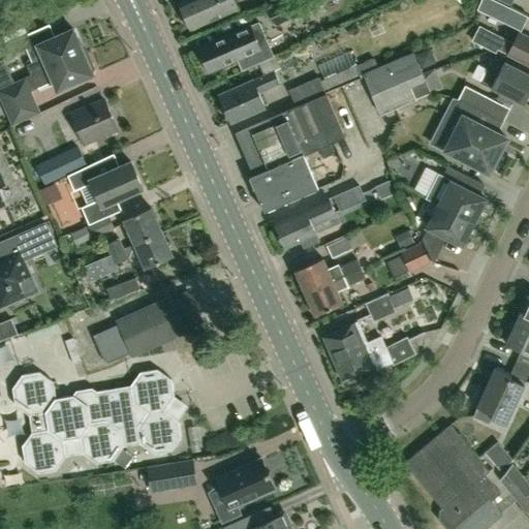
[(191,29),(239,8),(235,0),(183,0),(180,2),(191,29)]
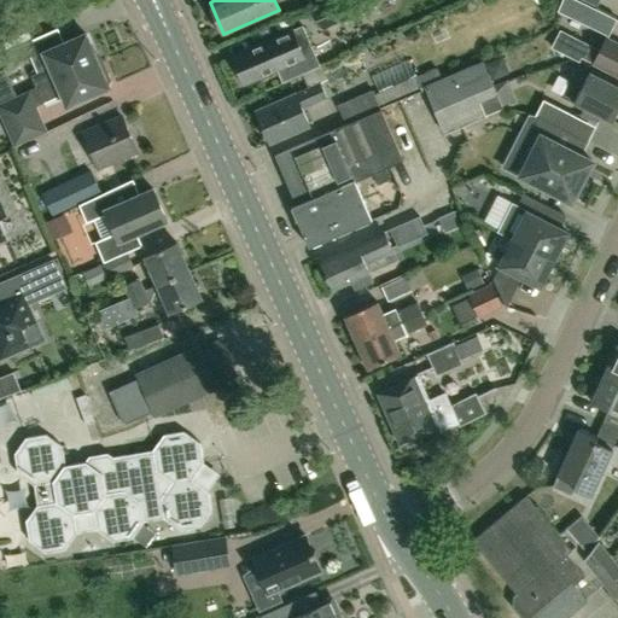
[(389,0),(331,0),(312,9),(321,30),(368,10),(366,5),(379,0),(380,4),(389,0)]
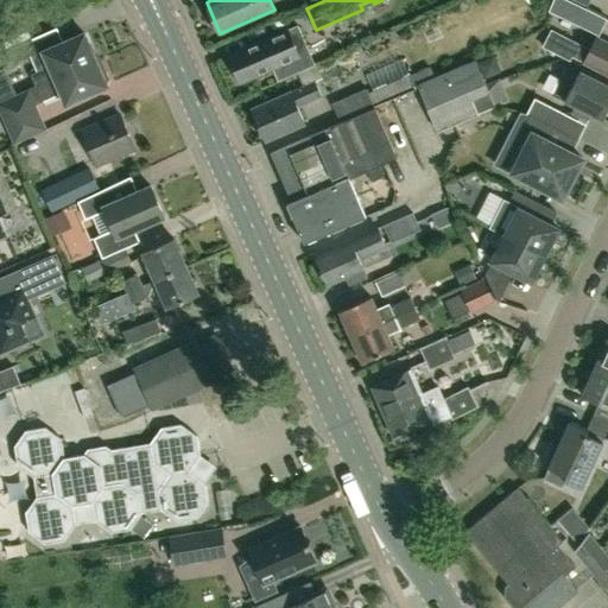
[(565,0),(553,0),(550,10),(600,33),(607,19),(565,0)]
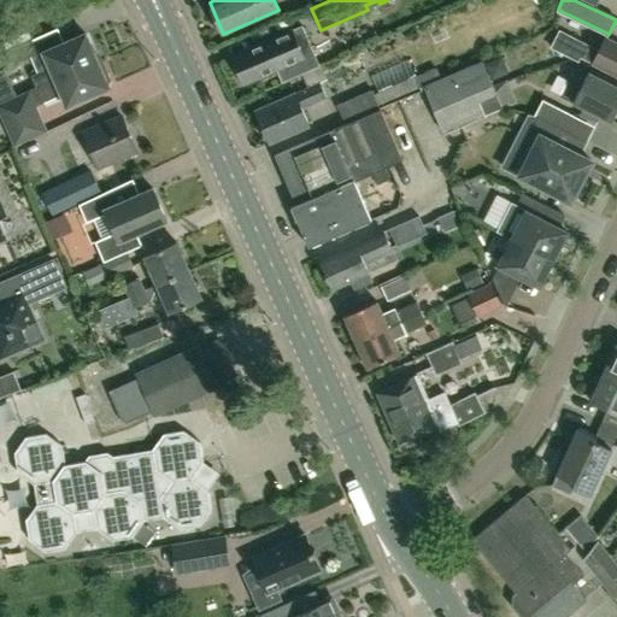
[(301,74),(321,65),(321,64),(319,65),(303,25),(288,31),(289,34),(268,43),(266,41),(233,56),(244,83),(276,70),(282,82),(301,74)]
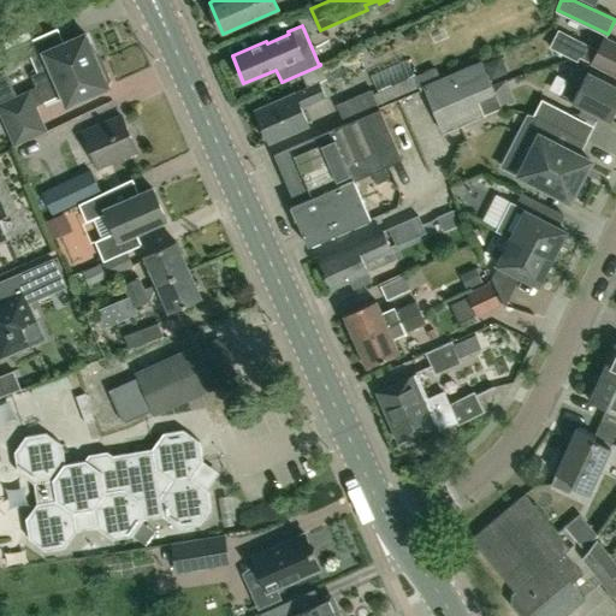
[(31,76),(36,88),(100,59),(87,30),(42,51),(49,67),(31,76)]
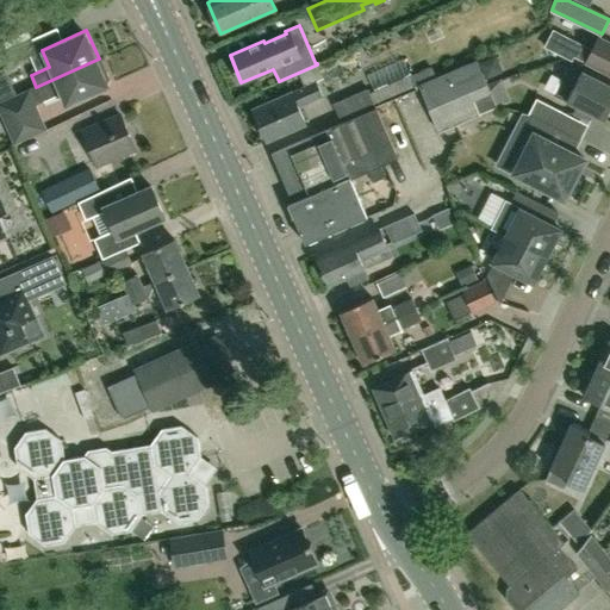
[(591,50),(554,31),(546,48),(571,61),(572,57),(609,76),(609,43),(598,37),(591,50)]
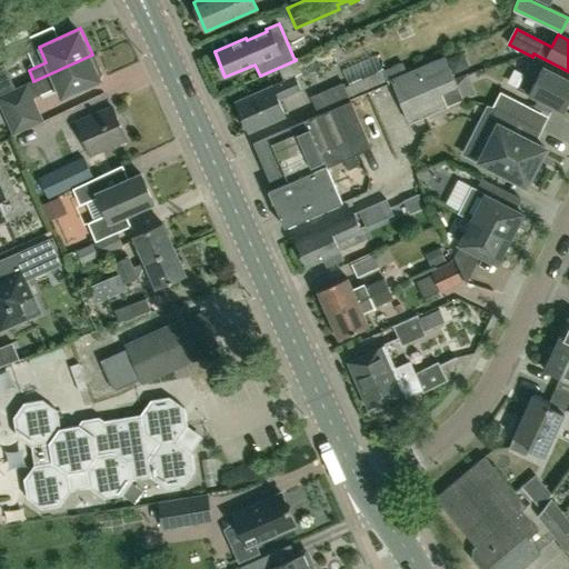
[(11,59),(35,49),(30,37),(6,47),(11,59)]
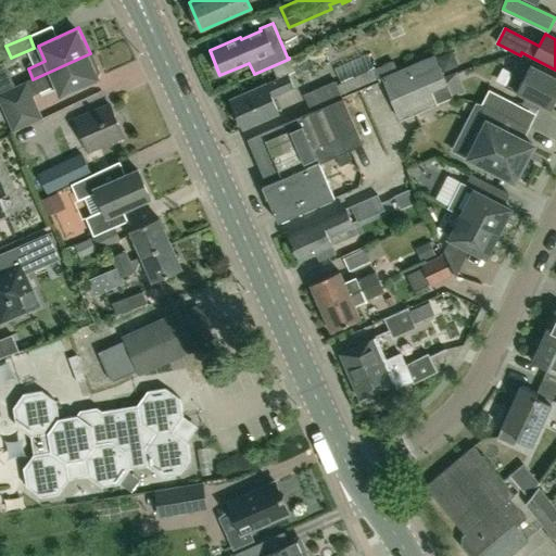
[(90,53),(33,79),(0,92),(0,100),(14,131),(43,118),(34,95),(55,86),(60,97),(100,78),(90,53)]
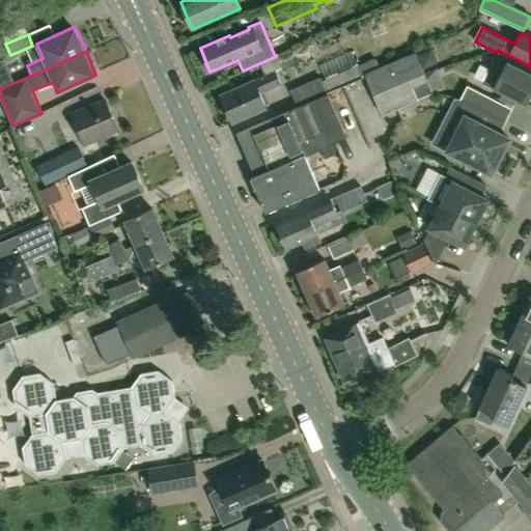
[(415,52),(380,67),(365,74),(366,75),(383,115),(432,93),(424,75),(415,52)]
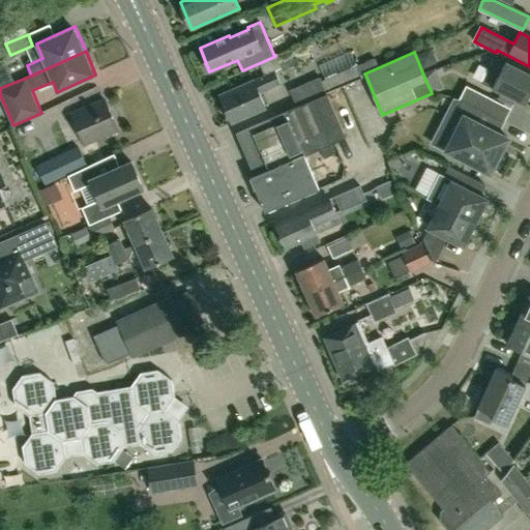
[(275,56),(259,63),(265,76),(219,94),(231,122),(266,108),(260,93),(281,84),(275,70),(281,68),(275,56)]
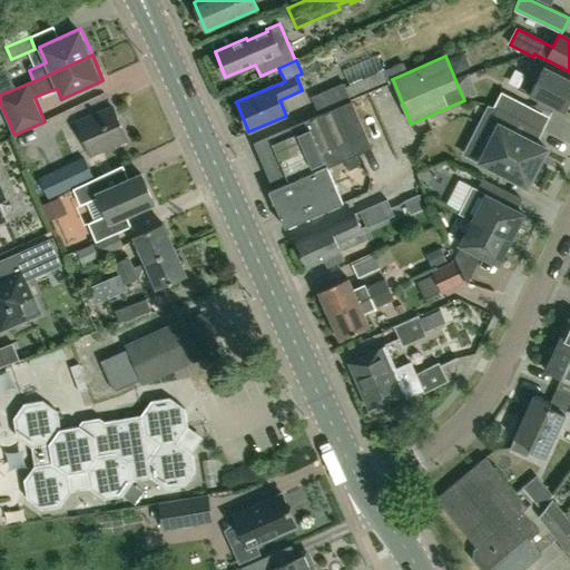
[(408,72),(403,62),(383,71),(389,82),(393,80),(392,79),(408,72)]
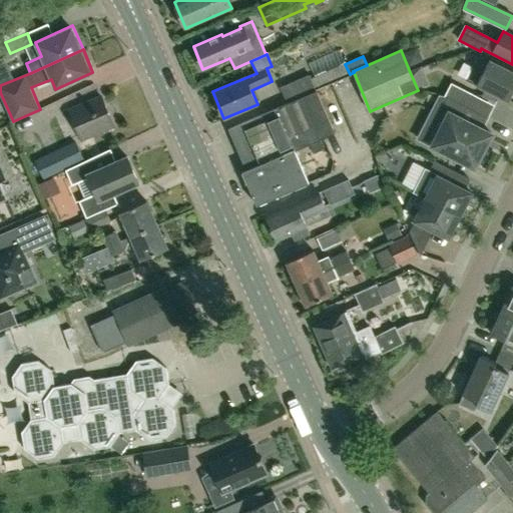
[(488,62),(476,56),(470,67),(482,73),(475,86),(484,90),(481,95),(490,99),(492,94),(507,102),(512,89),(512,72),(489,60),(488,62)]
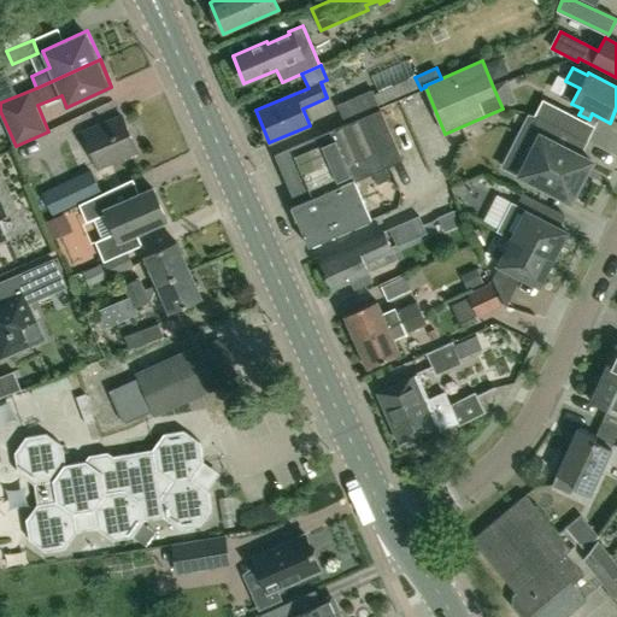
[(345,123),(380,107),(372,89),(338,105),(345,123)]
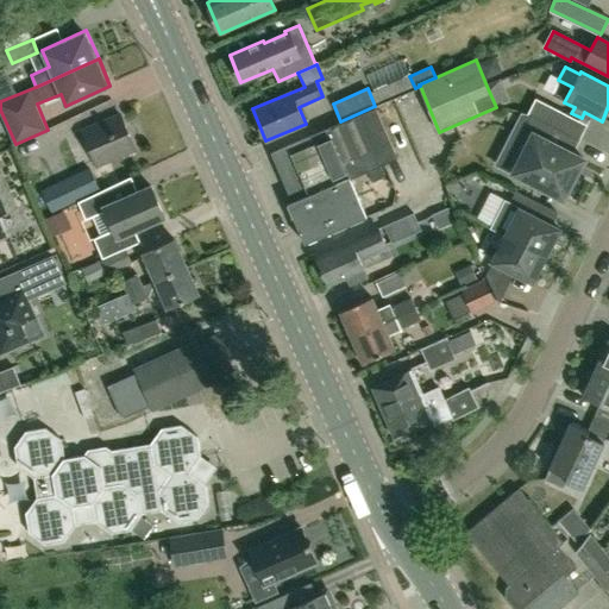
[(531,114),(558,129),(566,114),(537,99),(529,114),(531,114)]
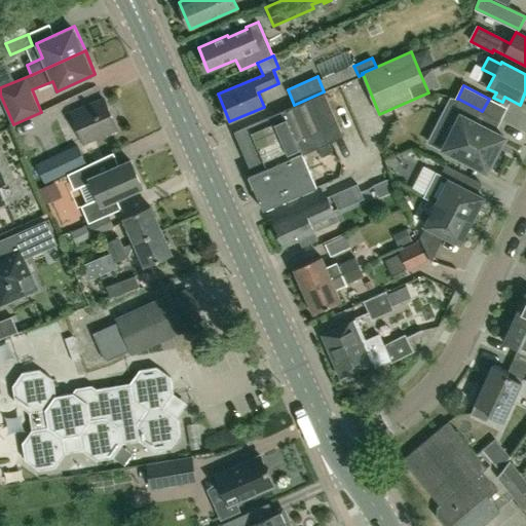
[(325,92),(233,132),(251,174),(248,176),(262,210),(315,187),(301,154),(343,137),(325,92)]
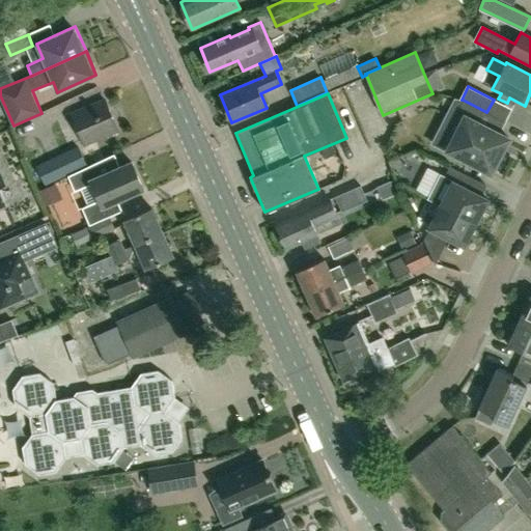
[(498,130),(502,120),(486,112),(463,100),(456,112),(465,116),(447,151),(493,175),(512,137),(498,130)]
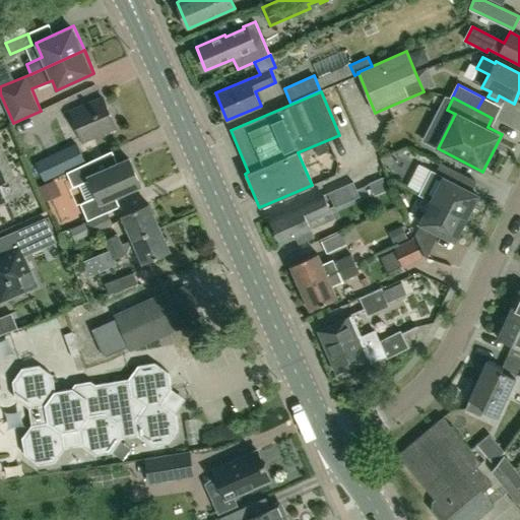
[(83,142),(116,128),(103,99),(70,113),(83,142)]
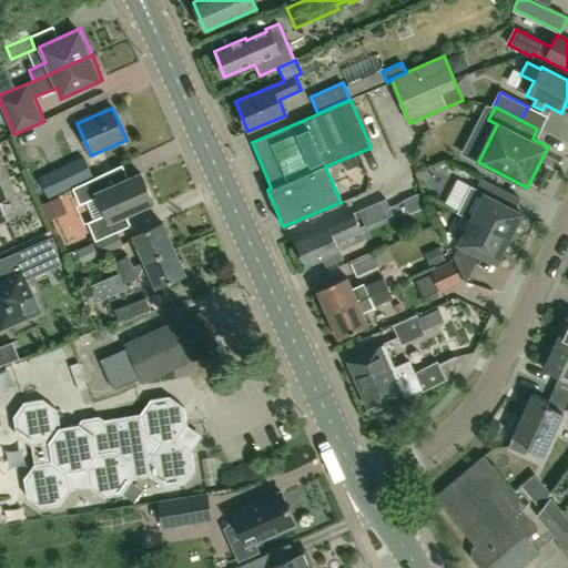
[(50,199),(75,186),(94,178),(82,154),(39,176),(50,199)]
